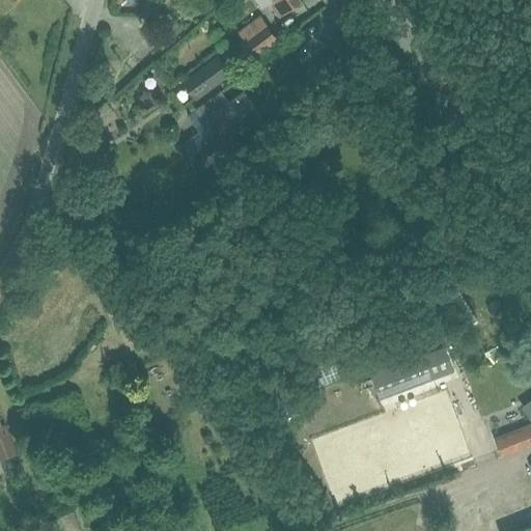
[(257,0),(263,7),(271,3),(280,16),(299,1),(297,0),(257,0)]
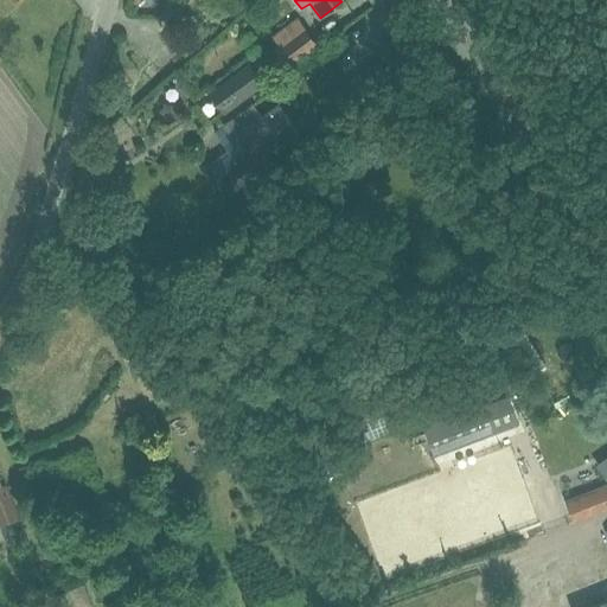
[(347,7),(332,18),(342,32),(357,20),(347,7)]
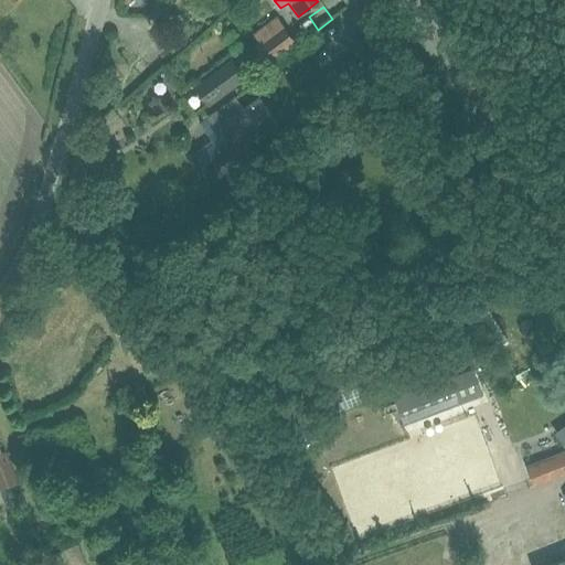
[(272,59),(277,55),(295,42),(284,27),(260,43),(272,59)]
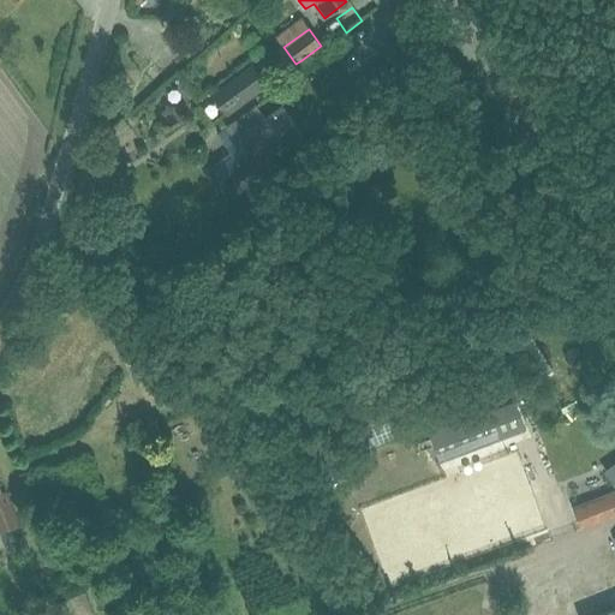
[(227,114),(248,100),(272,82),(257,61),(213,94),(227,114)]
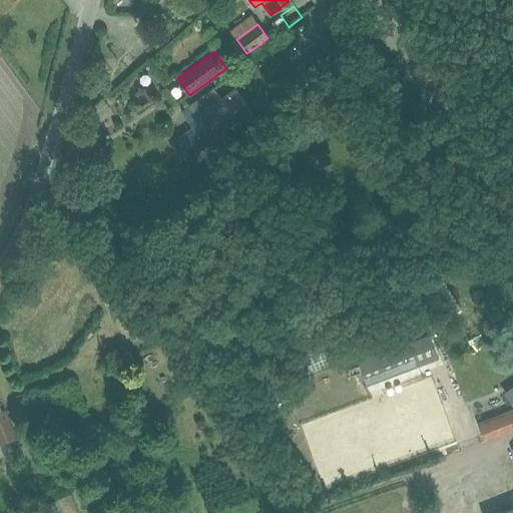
[(295,69),(311,89),(333,72),(318,52),(295,69)]
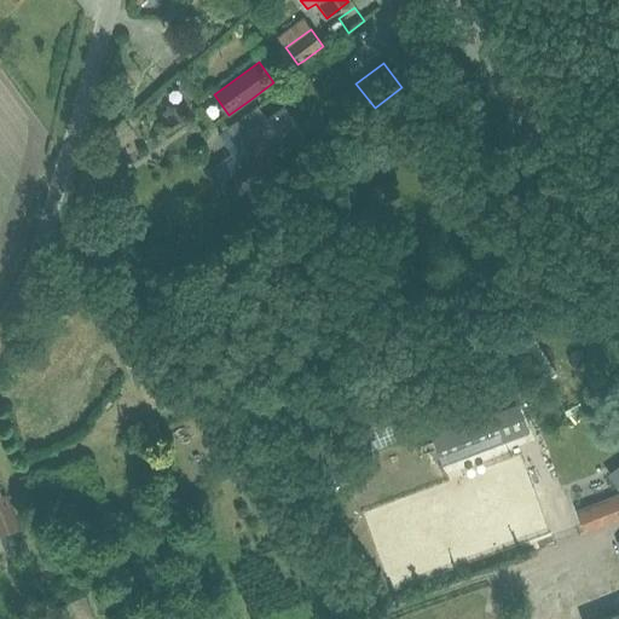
[(250,175),(252,175),(306,136),(284,106),(259,125),(249,113),(220,133),(235,152),(210,171),(227,192),(250,175)]
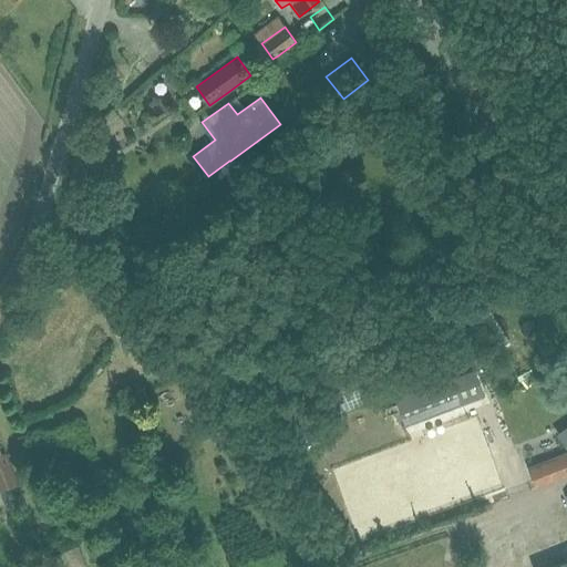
[(388,259),(395,270),(406,261),(398,250),(388,259)]
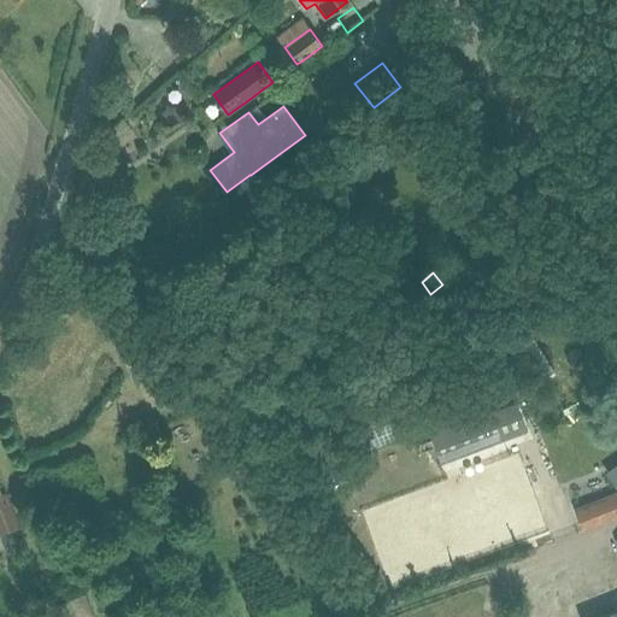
[(474,312),(454,323),(459,331),(479,321),(474,312)]
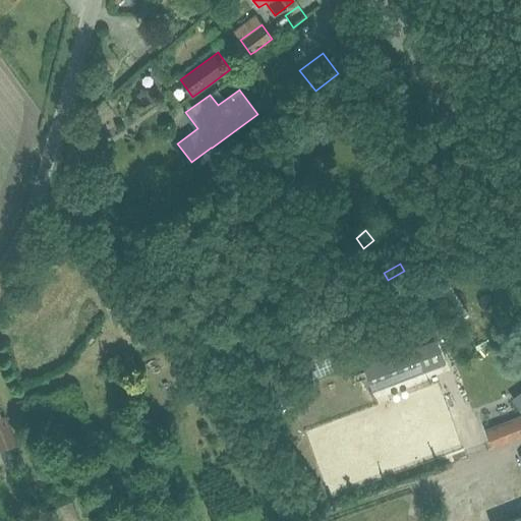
[(435,341),(412,349),(422,375),(445,367),(435,341)]
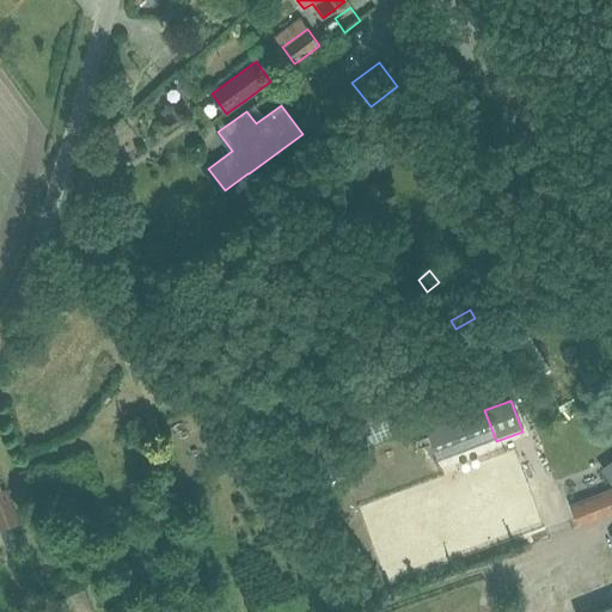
[(447,423),(427,432),(438,463),(458,456),(447,423)]
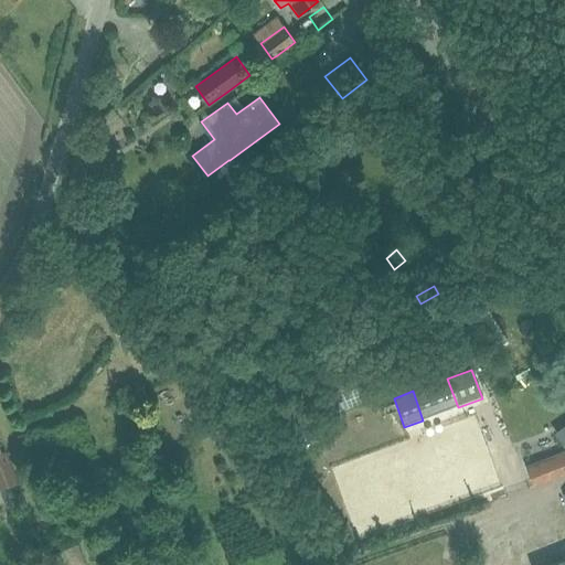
[(564,452),(528,468),(533,483),(534,486),(564,473),(564,452)]
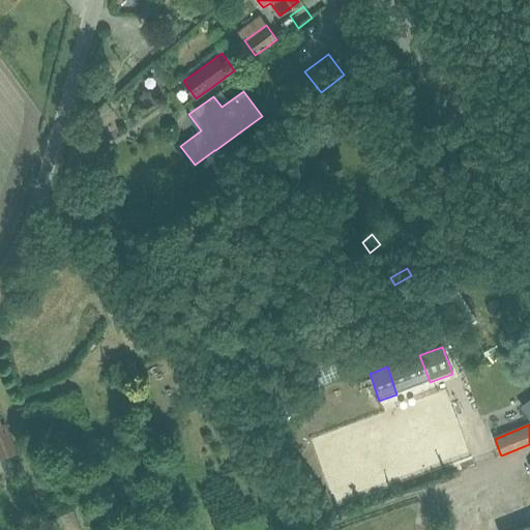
[(51,529),(83,529),(76,509),(48,521),(51,529)]
